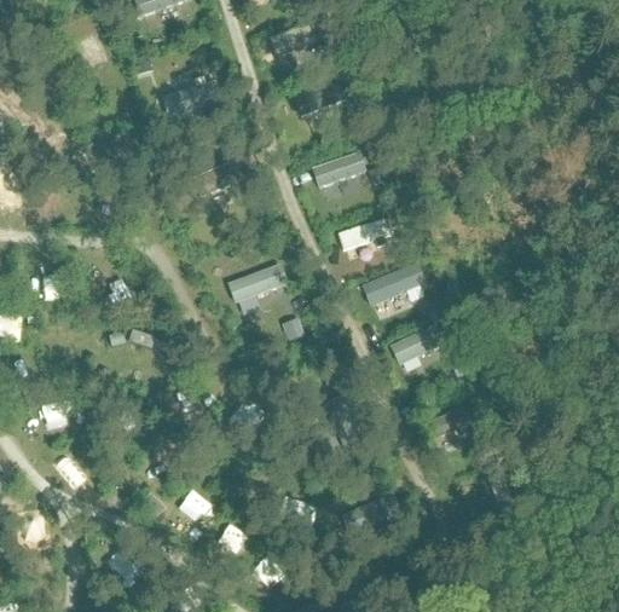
[(123,35),(128,51),(145,46),(140,30),(123,35)]
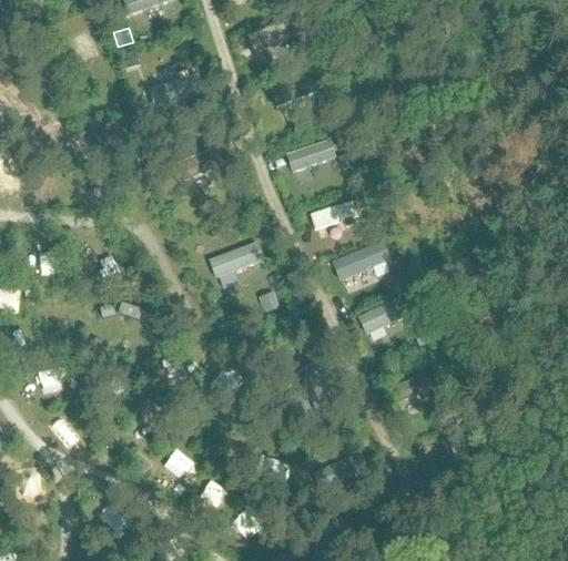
[(121,54),(124,69),(141,63),(137,49),(121,54)]
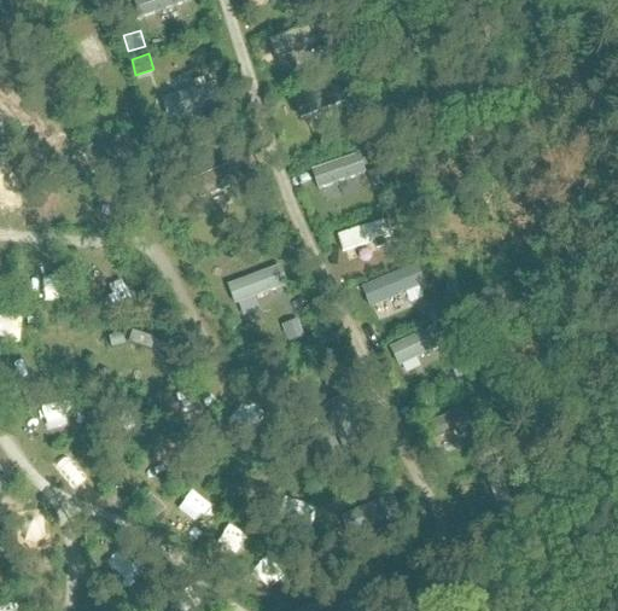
[(368,169),(373,181),(383,178),(378,166),(368,169)]
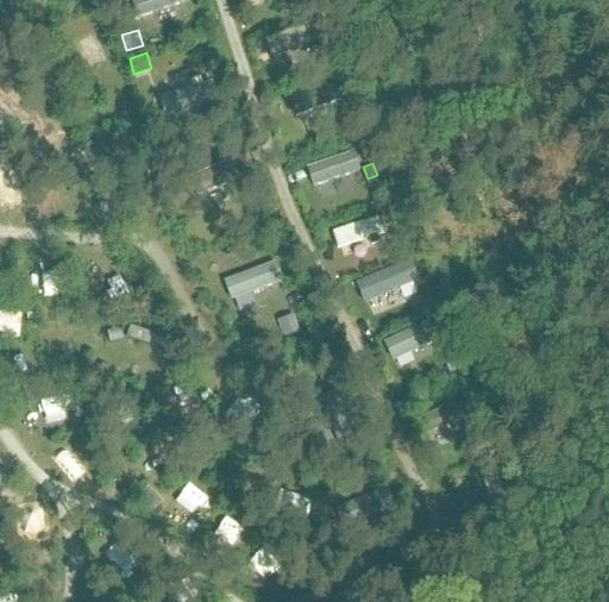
[(387,226),(403,219),(396,202),(380,209),(387,226)]
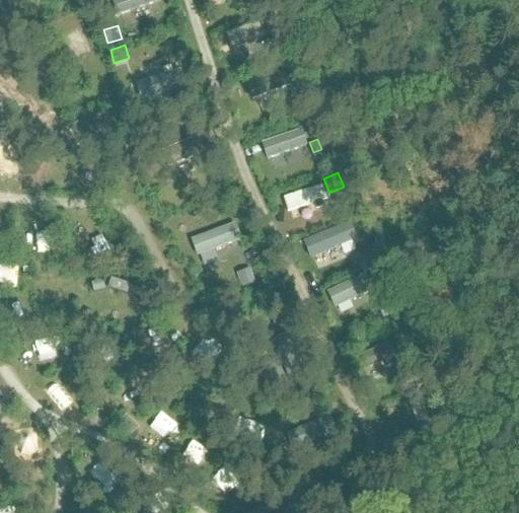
[(255,280),(249,265),(235,270),(241,285),(255,280)]
